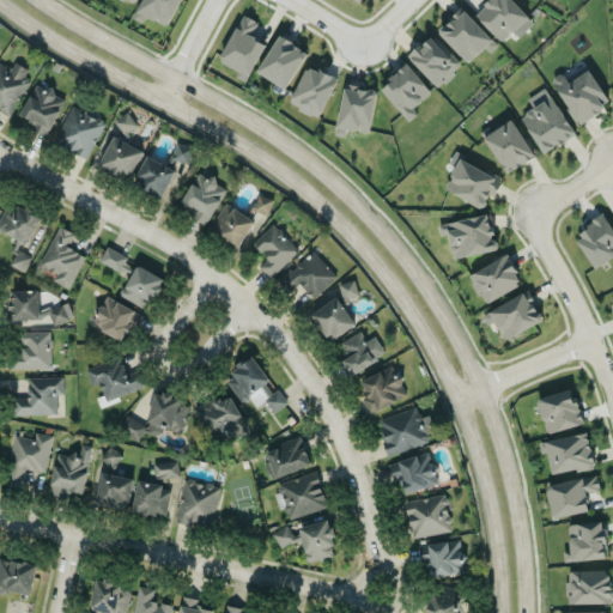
[(144,22),(146,16),(169,25),(178,0),(141,0),(135,18),(144,22)]
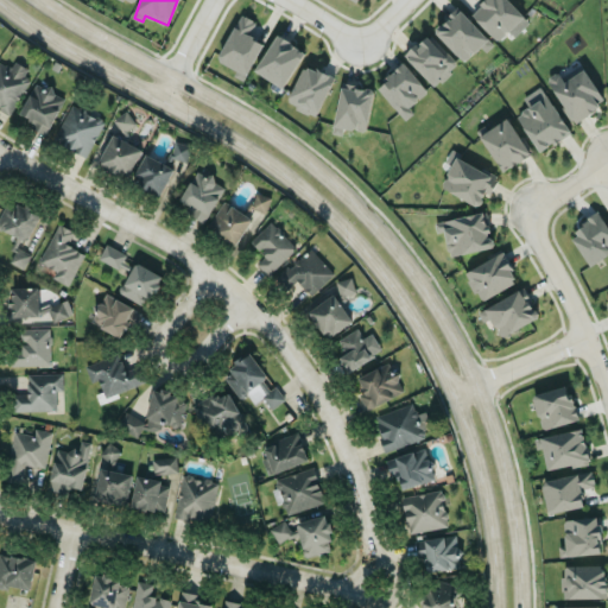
[(485,0),(472,11),(495,40),(524,18),(510,0),(485,0)]
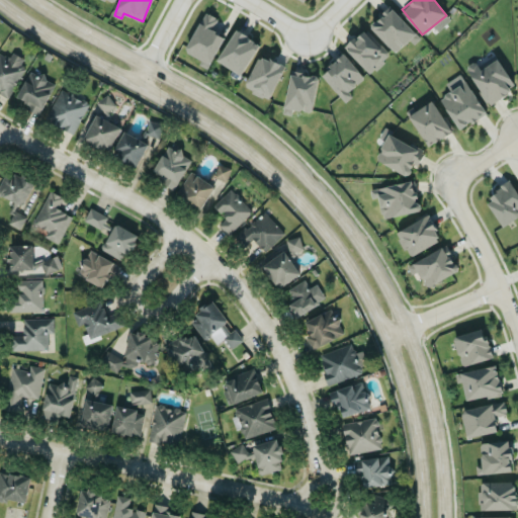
[(369,26),(396,52),(408,38),(414,44),(421,35),(389,5),(369,26)]
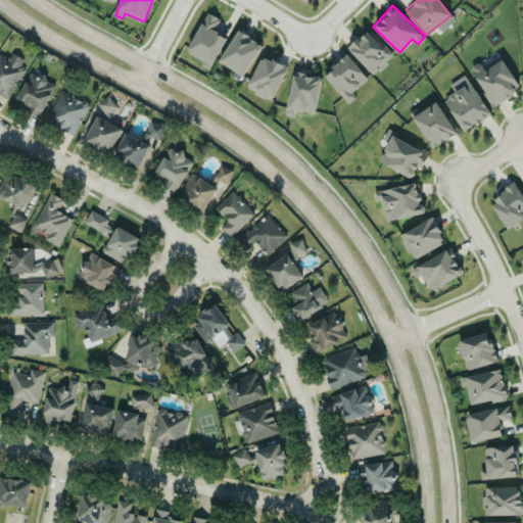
[(215,30),(221,17),(207,11),(187,50),(212,63),(227,36),(215,30)]
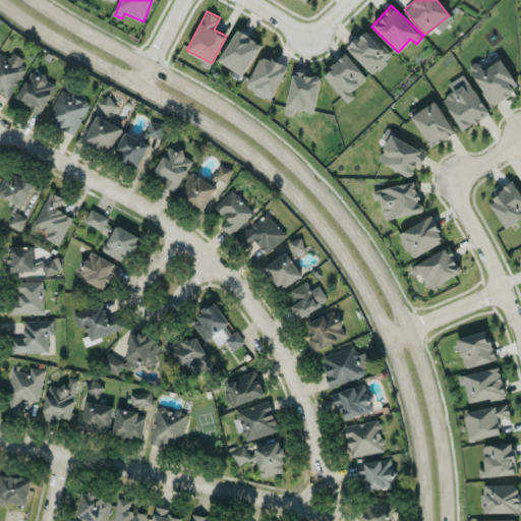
[(393,53),(364,27),(346,48),(373,73),(393,53)]
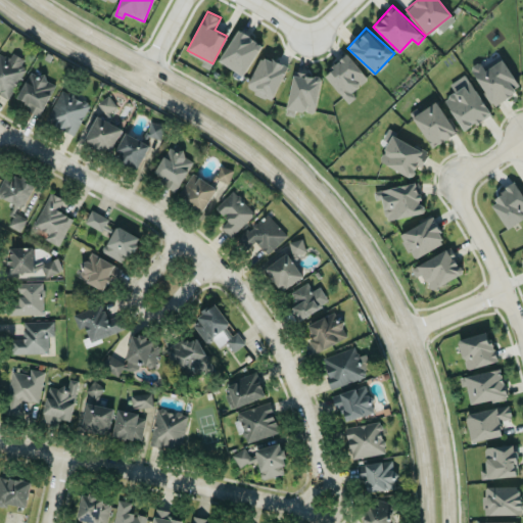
[(243,75),(263,43),(238,29),(219,60),(243,75)]
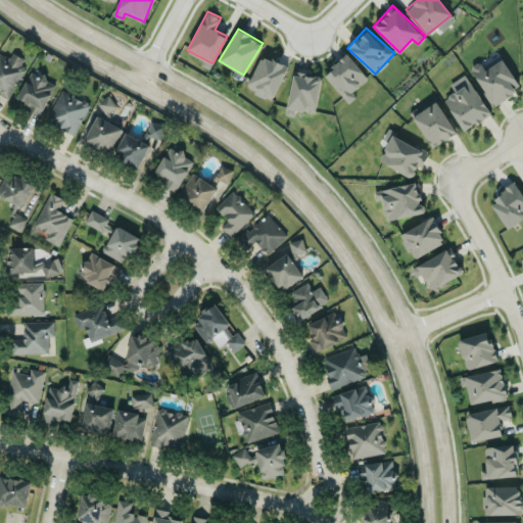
[(29,60),(13,51),(9,57),(0,51),(0,91),(8,96),(29,60)]
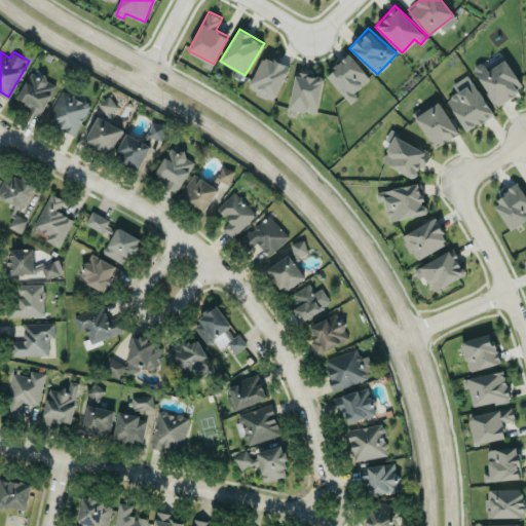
[(349,104),(359,97),(354,91),(370,79),(350,53),(326,72),(349,104)]
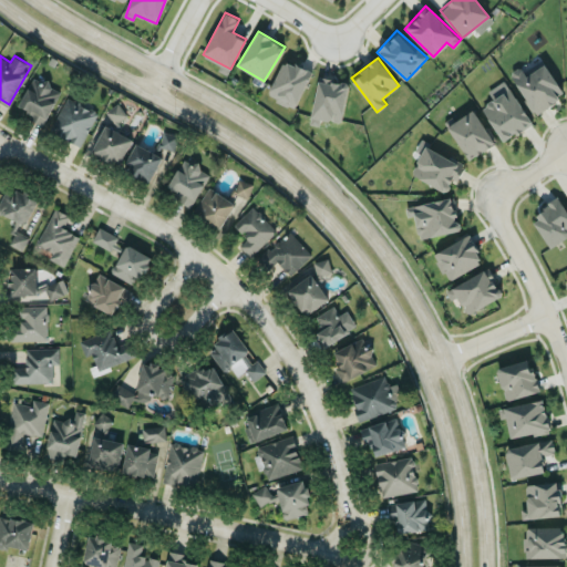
[(311,71),(282,59),(268,95),(296,107),(311,71)]
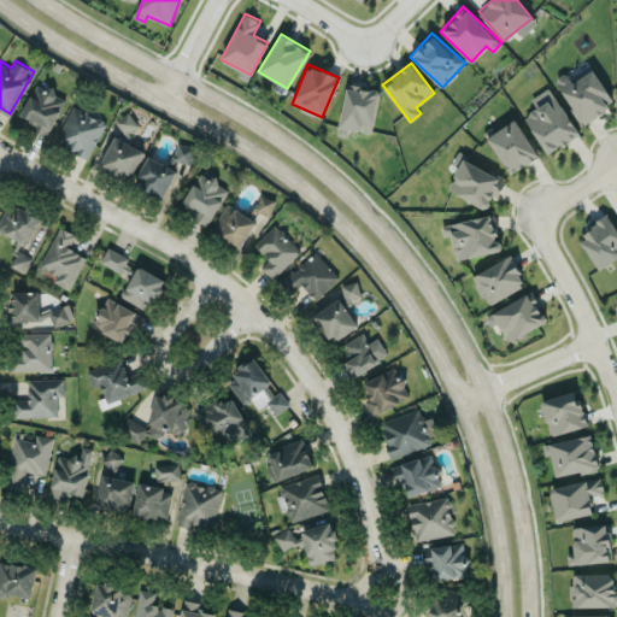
[(592,66),(571,78),(566,71),(554,78),(583,123),(615,103),(592,66)]
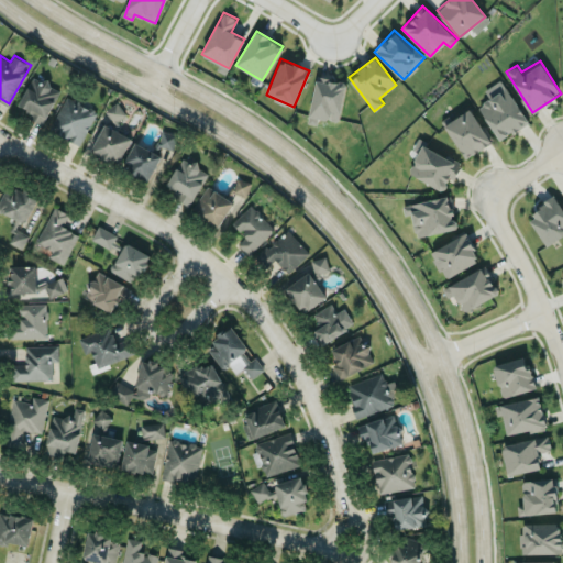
[(28,117),(43,124),(61,88),(33,75),(19,105),(31,110),(28,117)]
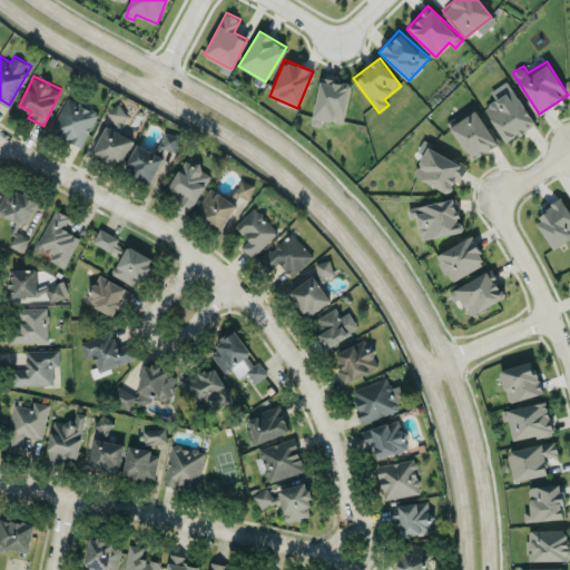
[(351,84),(321,77),(313,117),(343,124),(351,84)]
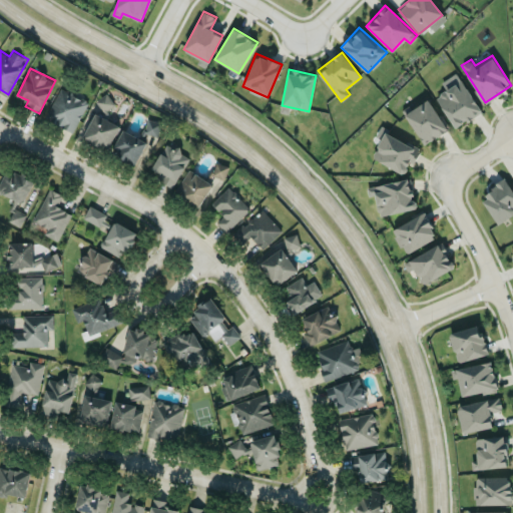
[(435,96),(456,127),(482,111),(462,79),(435,96)]
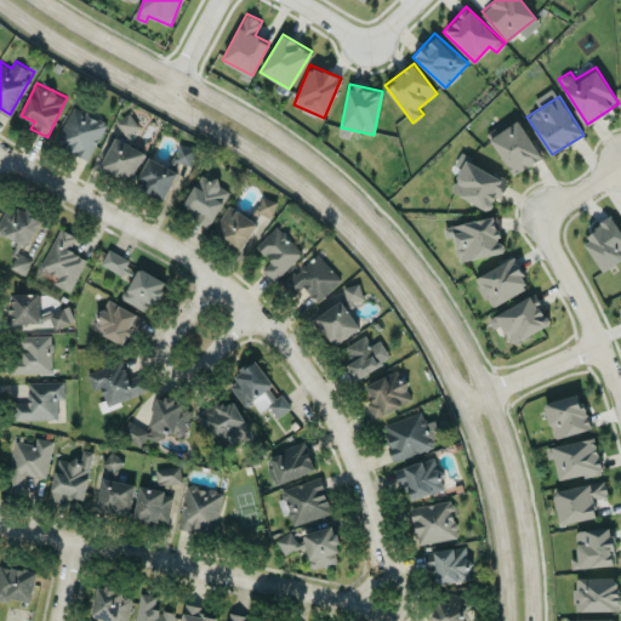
[(106,120),(70,106),(55,144),(90,159),(106,120)]
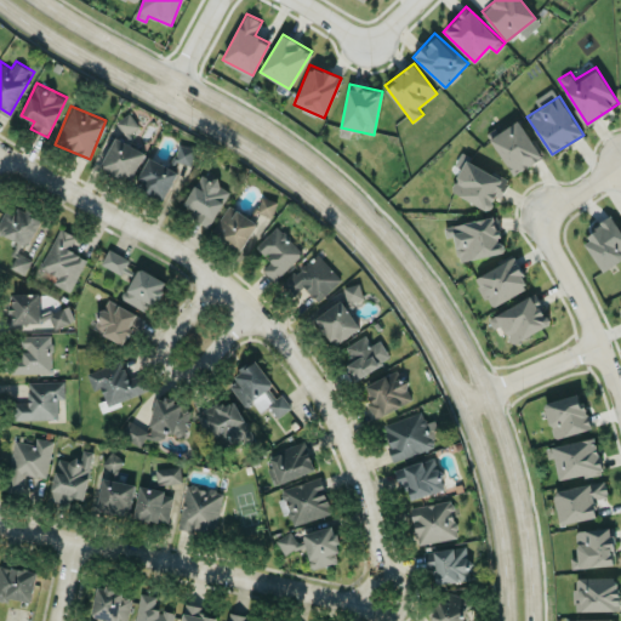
[(130,142),(138,120),(119,112),(98,161),(102,164),(114,136),(130,142)]
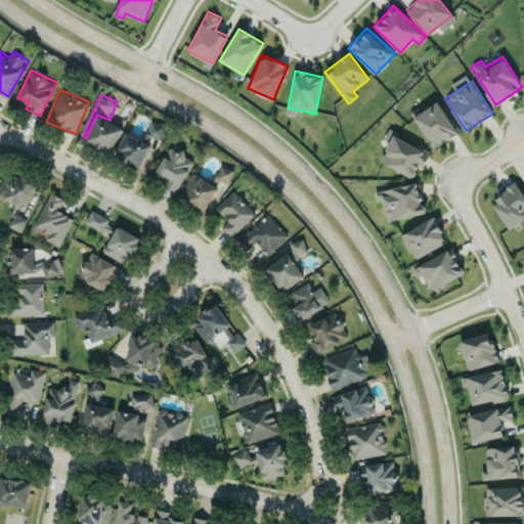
[(413,117),(434,147),(459,131),(438,100),(413,117)]
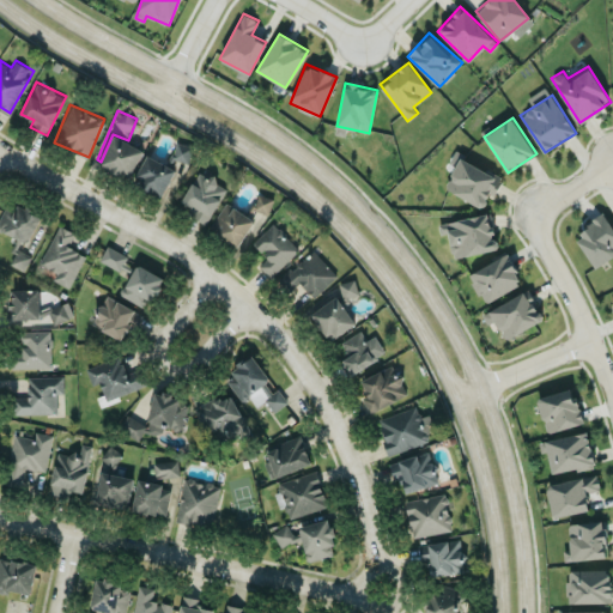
[(143,147),(111,135),(101,167),(131,177),(143,147)]
